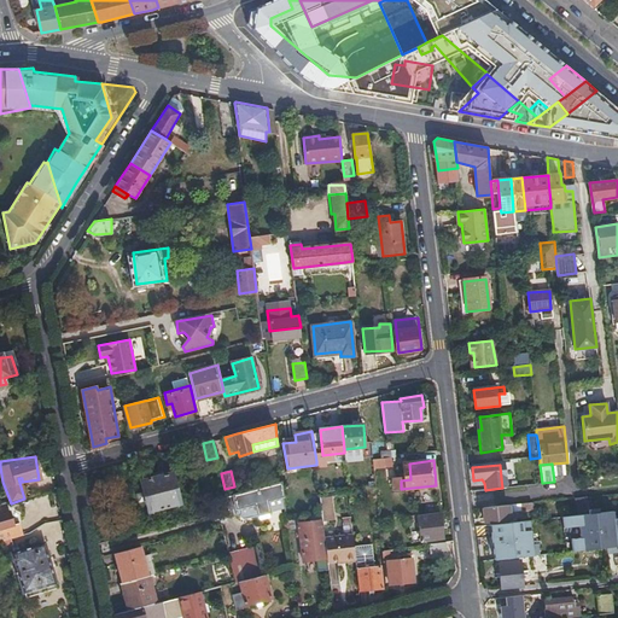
[(180,505),(172,473),(143,481),(149,512),(180,505)]
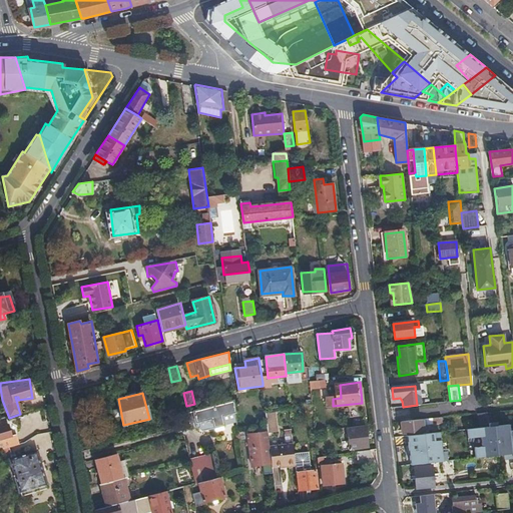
[(235,403),(234,400),(196,409),(187,411),(190,420),(186,424),(187,426),(192,425),(193,430),(199,428),(198,424),(211,420),(213,430),(224,427),(222,418),(236,415),(235,403)]
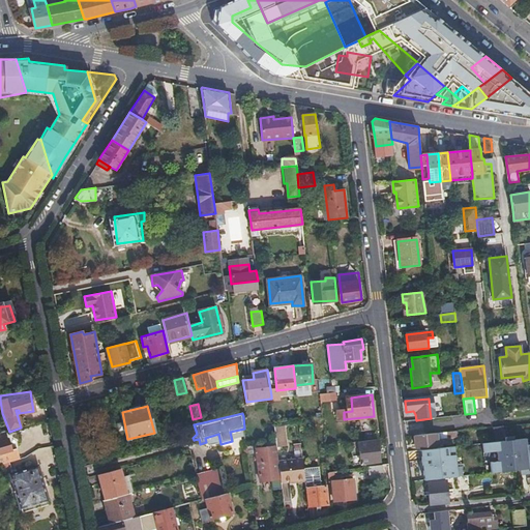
[(494,427),(495,441),(504,440),(503,425),(496,427),(494,427)]
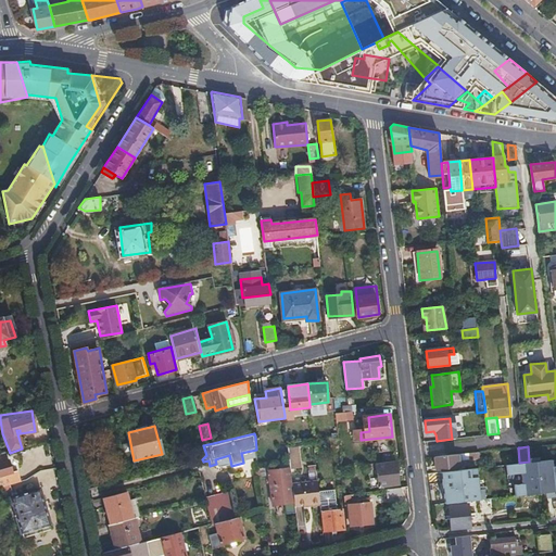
[(4,454),(0,455),(0,489),(1,489),(0,483),(0,476),(12,472),(10,465),(8,460),(7,462),(4,454)]
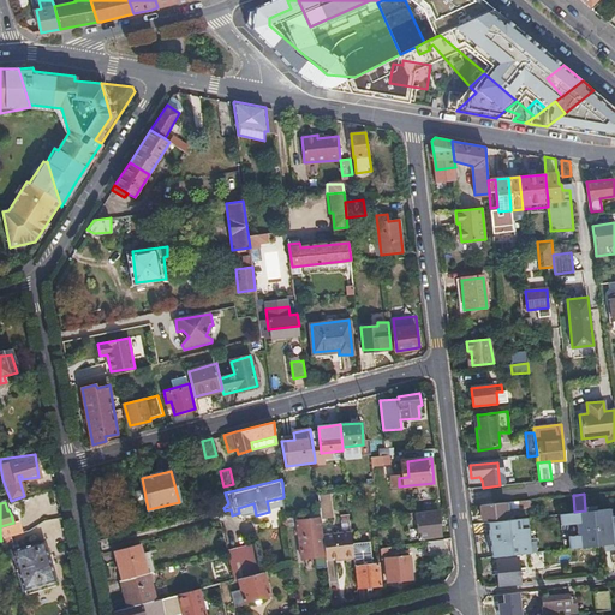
[(506,503),(481,506),(482,519),(507,517),(506,503)]
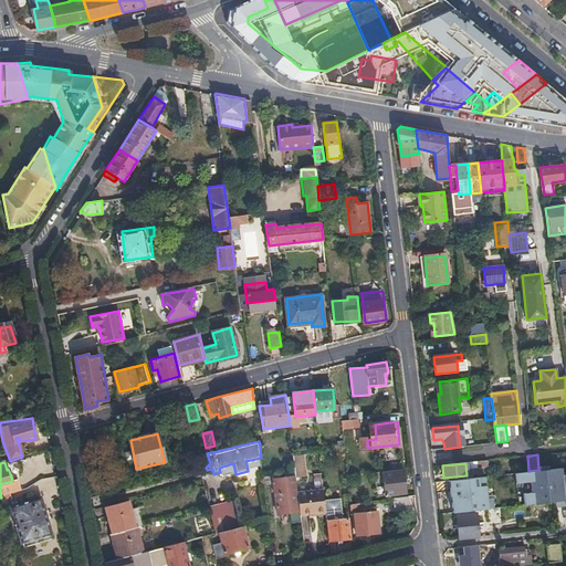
[(406,493),(404,472),(383,473),(385,495),(406,493)]
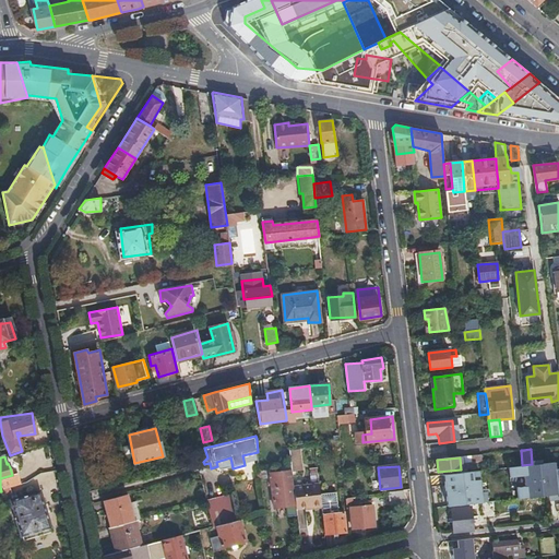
[(318,480),(317,467),(309,468),(310,482),(318,480)]
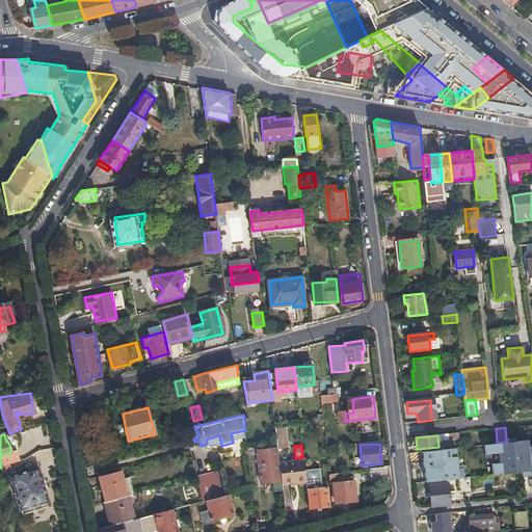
[(55,458),(53,447),(38,449),(41,461),(55,458)]
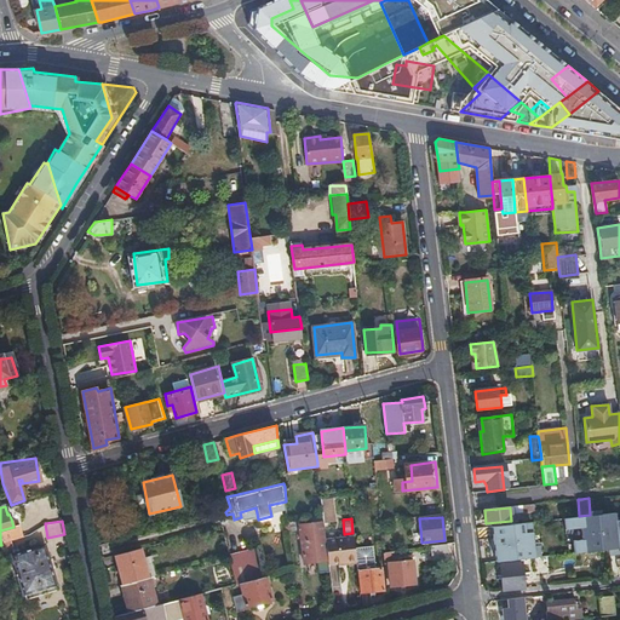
[(331,564),(329,555),(328,545),(328,539),(327,532),(326,524),(316,526),(310,526),(310,523),(304,523),(305,527),(302,527),(303,535),(304,543),(306,564),(319,563),(320,575),(332,573),(332,568),(331,564)]
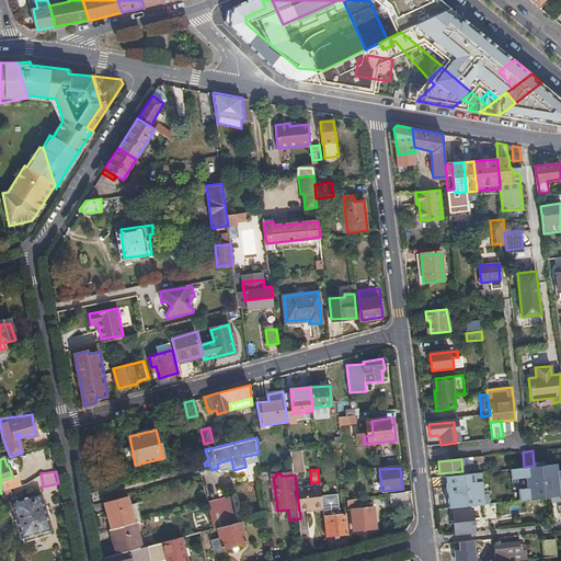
[(322,497),(321,487),(297,488),(297,493),(298,502),(299,511),(307,510),(315,510),(315,512),(324,511),(323,505),(322,497)]
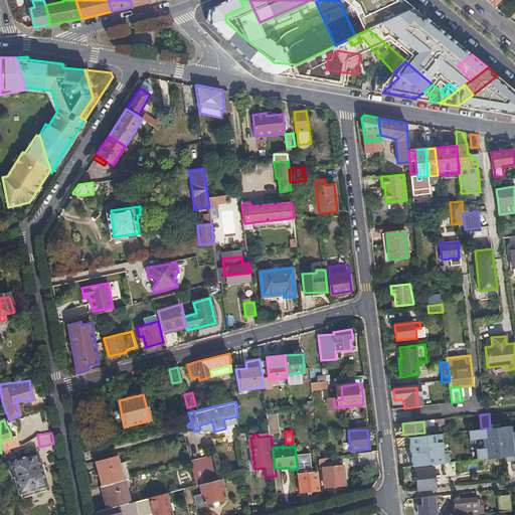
[(372,459),(372,451),(358,453),(359,461),(372,459)]
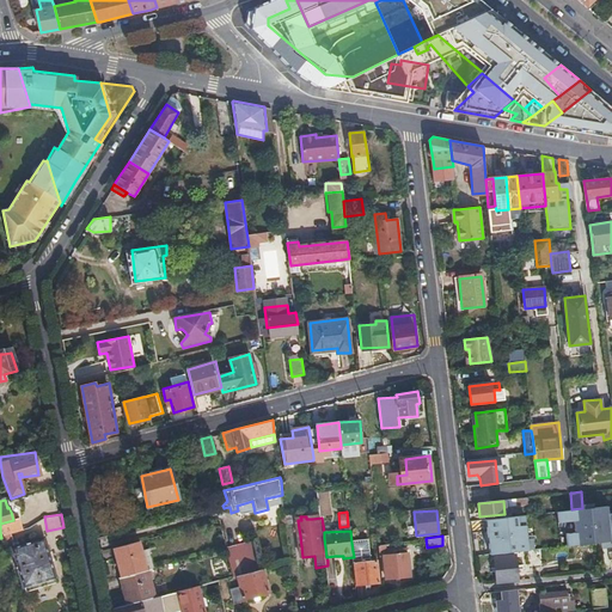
[(55,569),(47,538),(11,548),(19,579),(23,580),(23,583),(54,574),(53,570),(55,569)]
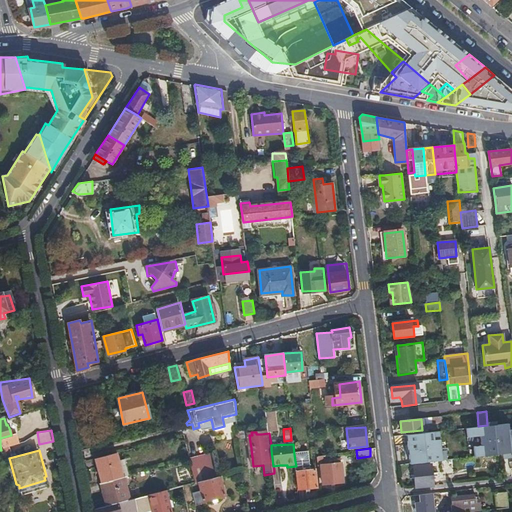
[(116,453),(96,458),(101,482),(124,477),(128,476),(125,461),(118,462),(116,453)]
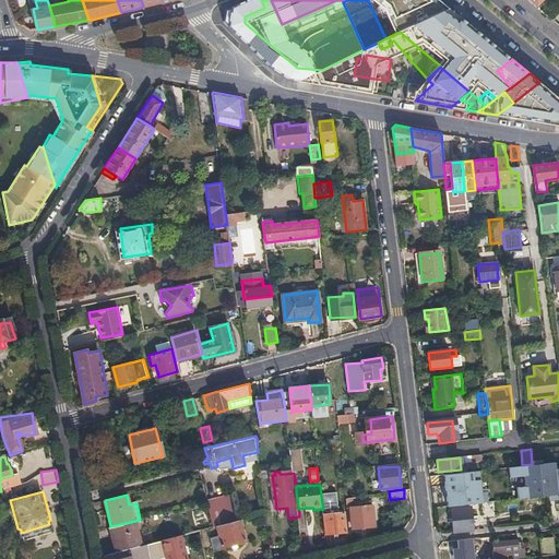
[(229,495),(205,500),(212,526),(236,521),(229,495)]
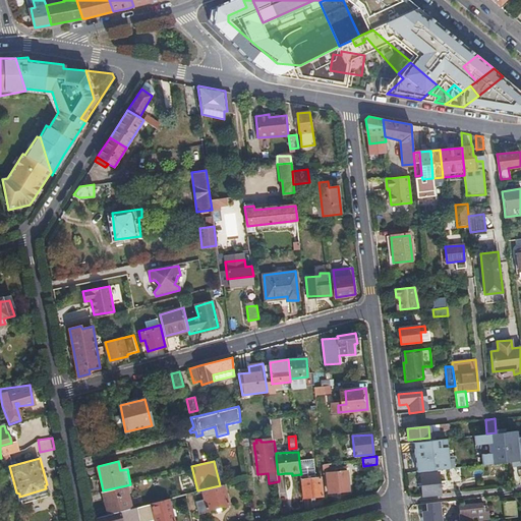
[(324,497),(322,479),(316,479),(314,461),(299,462),(300,469),(301,474),(301,481),(303,480),(305,499),(324,497)]
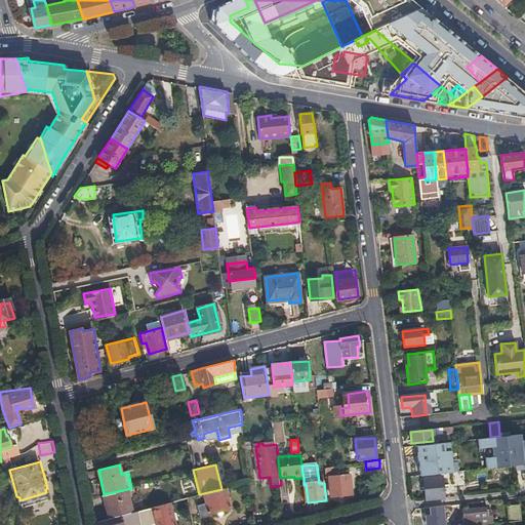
[(462,470),(452,471),(454,487),(465,486),(462,470)]
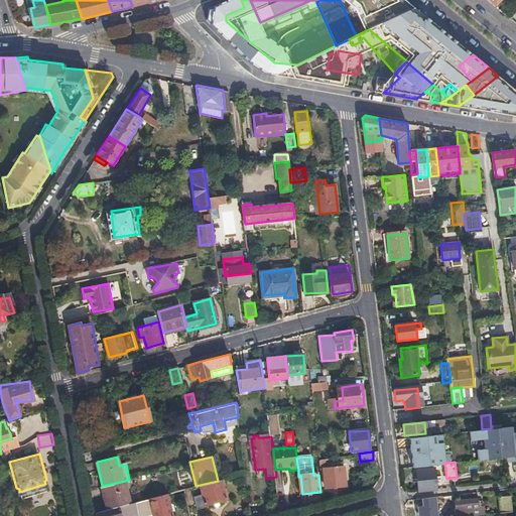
[(344,467),(339,467),(326,468),(327,487),(347,486),(345,467),(344,467)]
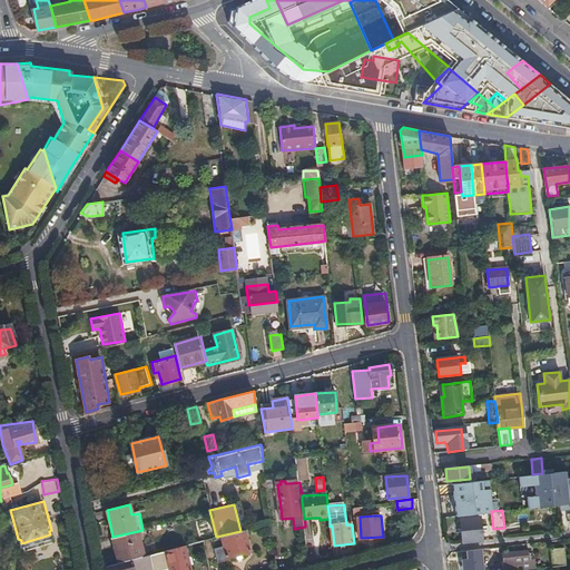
[(460,520),(462,542),(484,540),(484,533),(481,533),(479,517),(460,520)]
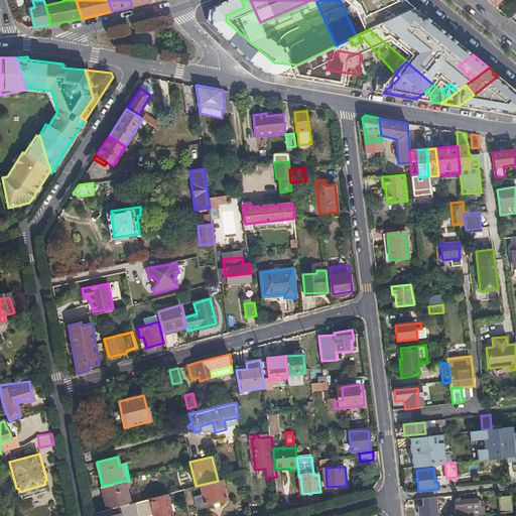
[(125,481),(102,486),(107,510),(131,505),(125,481)]
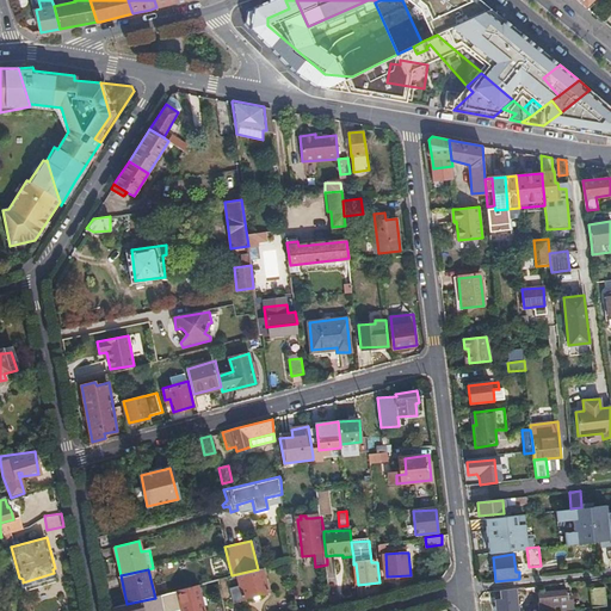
[(242,600),(269,594),(263,572),(238,578),(228,580),(229,584),(233,599),(234,604),(244,603),(242,600)]
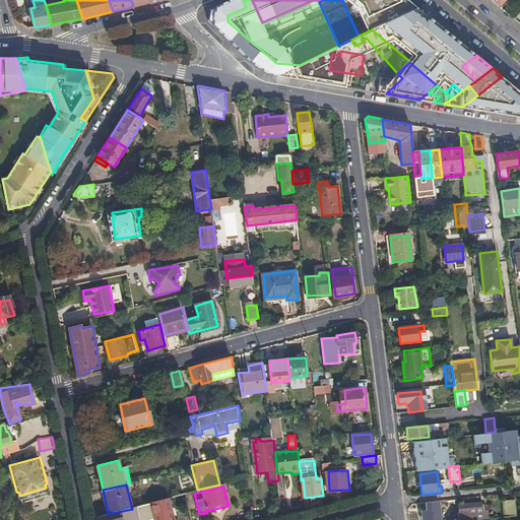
[(518,515),(515,498),(504,499),(506,516),(518,515)]
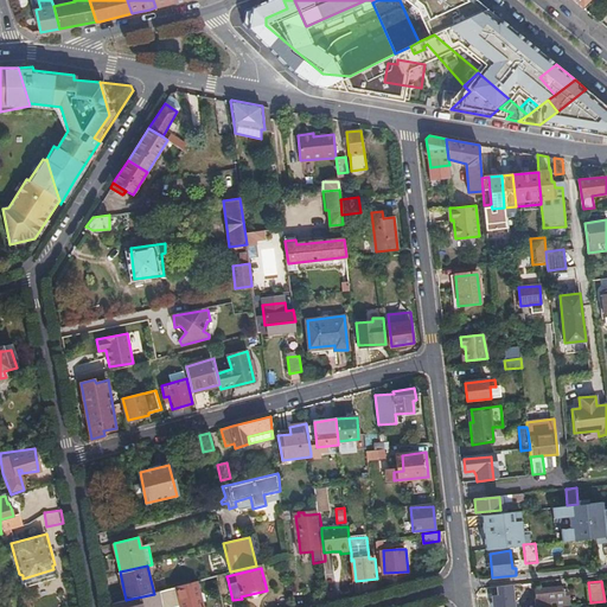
[(158,593),(161,606),(202,606),(198,583),(158,593)]
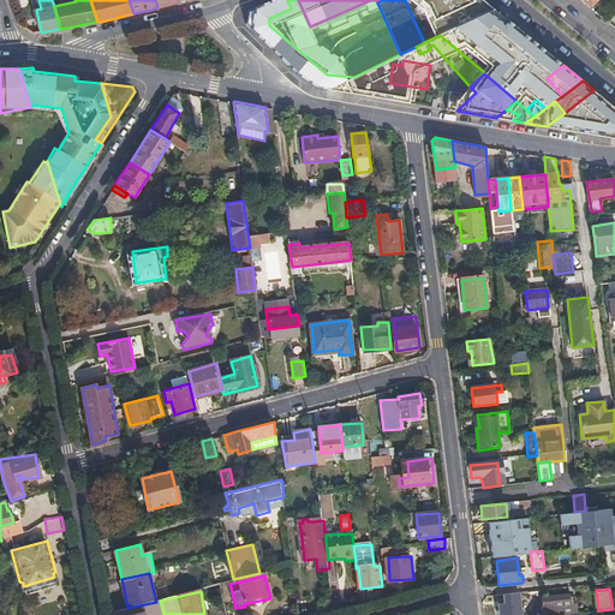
[(550,605),(548,605),(548,610),(548,614),(549,614),(554,614),(556,614),(557,614),(557,609),(565,608),(565,614),(583,611),(581,599),(577,599),(577,593),(550,596),(550,605)]
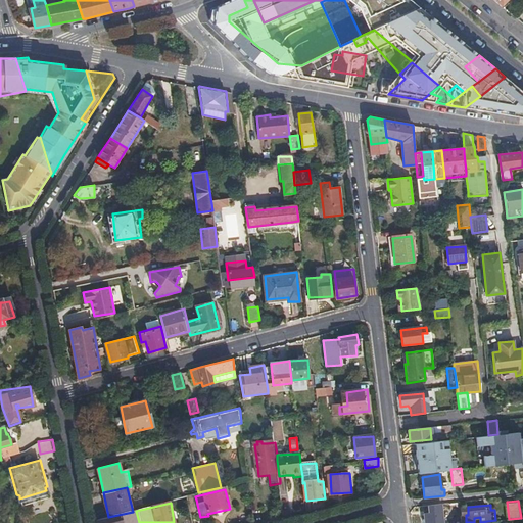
[(434,509),(435,522),(452,522),(452,517),(456,517),(455,512),(452,512),(452,508),(434,509)]
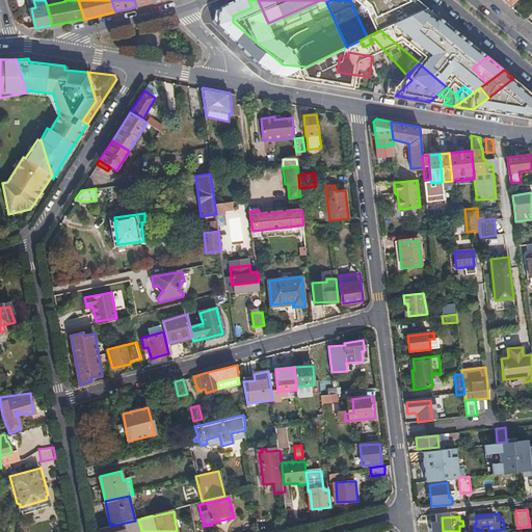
[(110,526),(97,529),(97,531),(141,531),(138,520),(135,521),(110,526)]
